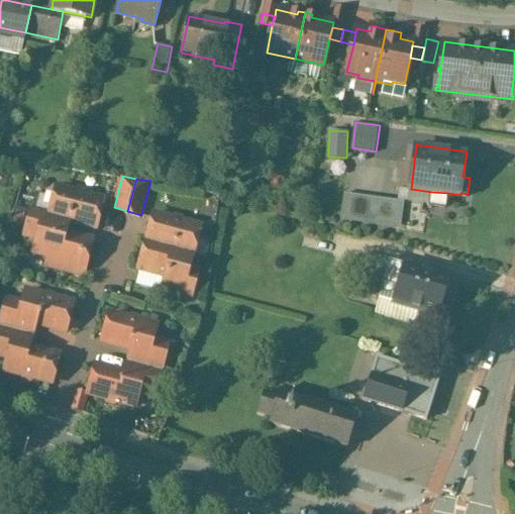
[(85,189),(78,187),(73,190),(58,186),(49,213),(71,219),(96,226),(104,198),(88,194),(85,189)]
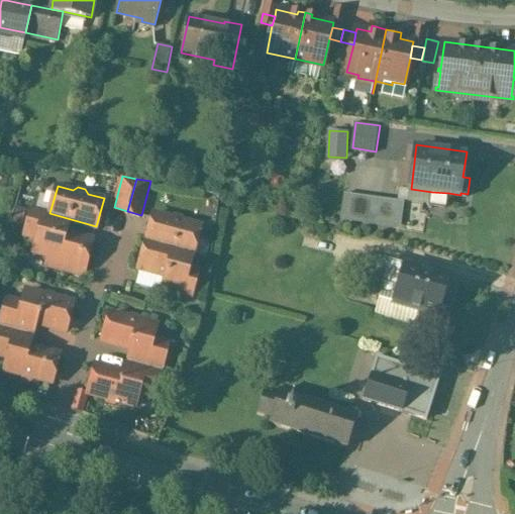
[(448,193),(432,192),(430,203),(447,205),(448,193)]
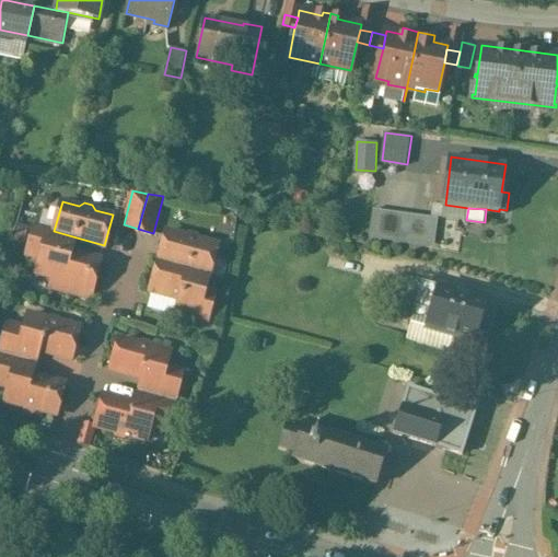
[(439,218),(374,209),(370,236),(434,246),(439,218)]
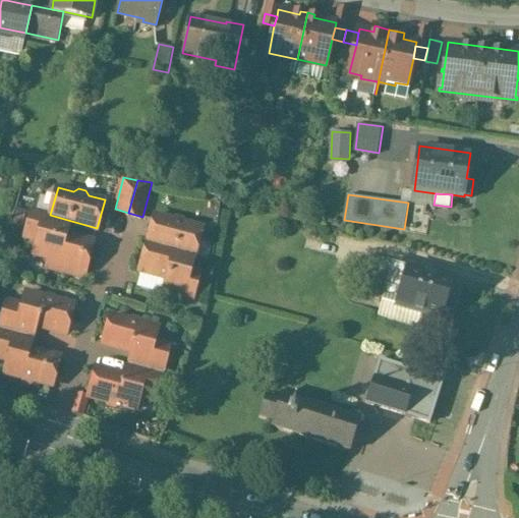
[(425,206),(413,204),(410,230),(427,232),(429,215),(424,214),(425,206)]
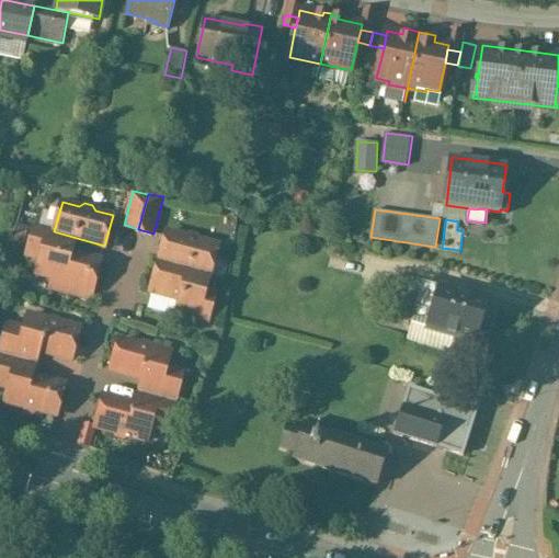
[(54,231),(35,227),(31,241),(44,245),(73,252),(73,251),(77,238),(54,231)]
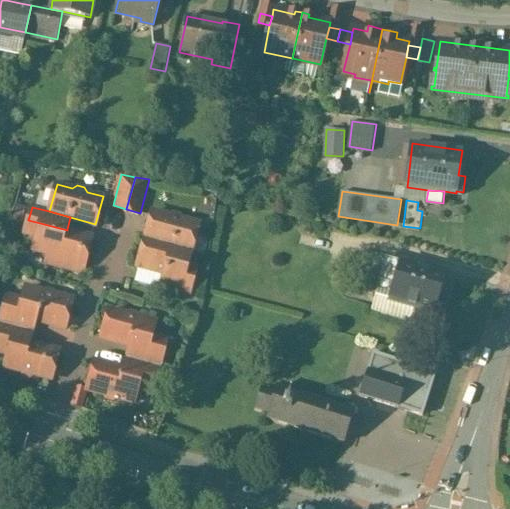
[(168,214),(153,210),(145,237),(191,250),(199,223),(184,219),(181,214),(173,212),(168,214)]
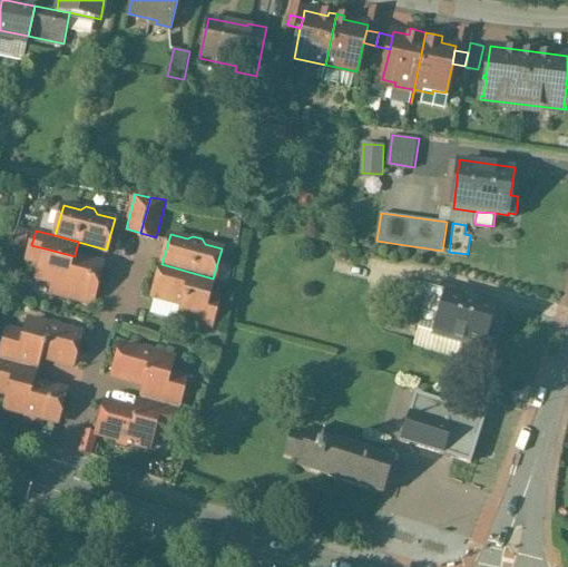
[(75,256),(45,248),(37,276),(54,282),(51,290),(92,301),(92,299),(94,292),(95,292),(96,291),(94,290),(100,264),(103,265),(103,263),(75,255),(75,256)]
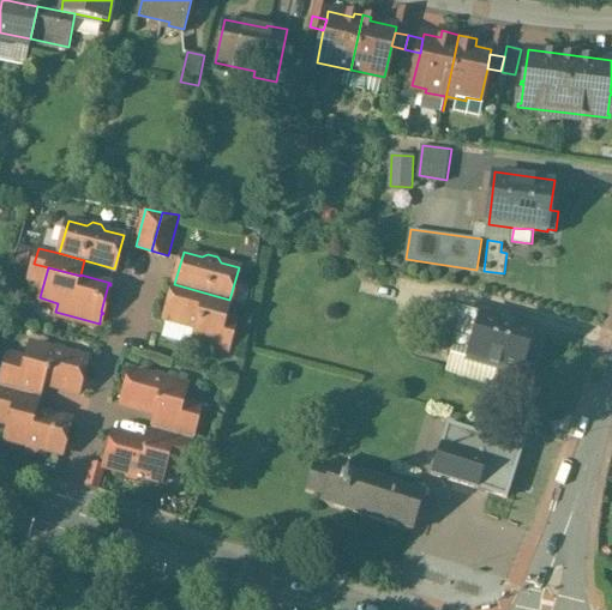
[(229,300),(174,284),(166,318),(198,326),(221,332),(222,331),(229,300)]
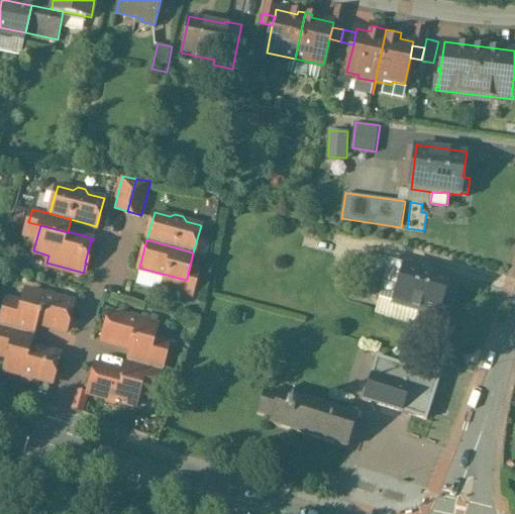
[(448,276),(405,264),(395,301),(438,314),(448,276)]
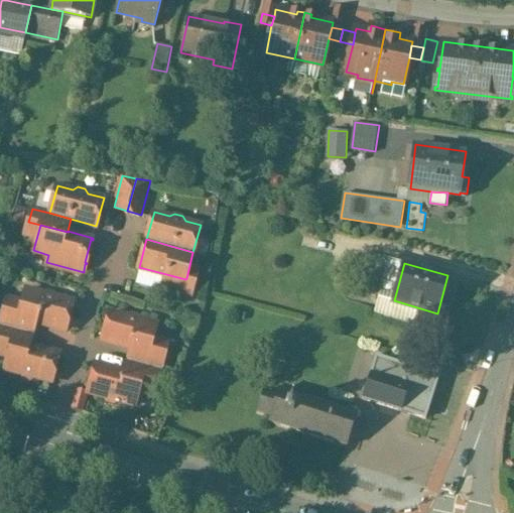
[(185,279),(166,274),(162,287),(191,294),(195,280),(186,278),(185,279)]
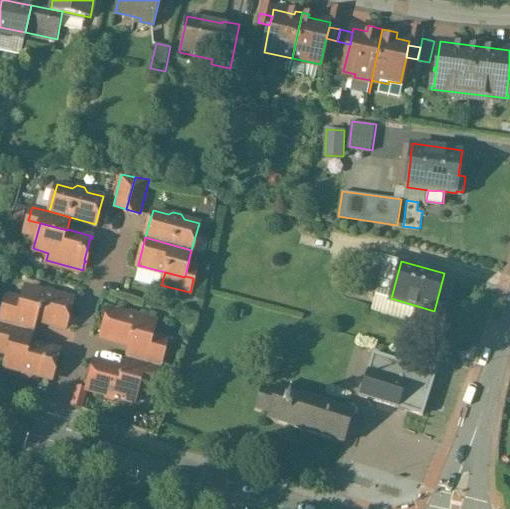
[(54,289),(47,287),(42,290),(26,286),(20,312),(36,316),(36,318),(65,326),(73,299),(57,295),(54,289)]
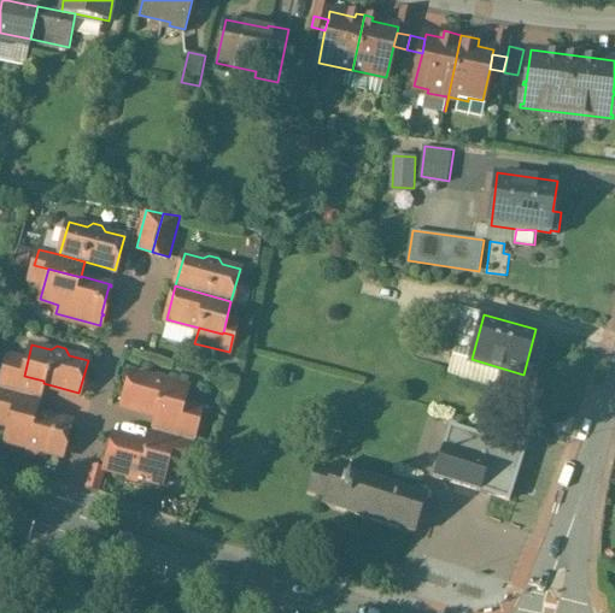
[(24,376),(5,371),(0,387),(40,398),(44,383),(44,381),(24,376)]
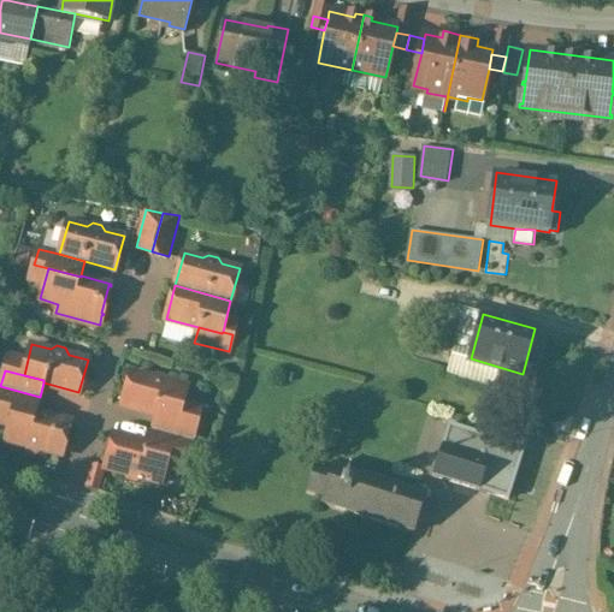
[(165,375),(157,373),(151,376),(131,372),(123,404),(158,414),(178,419),(179,417),(188,386),(169,381),(165,375)]
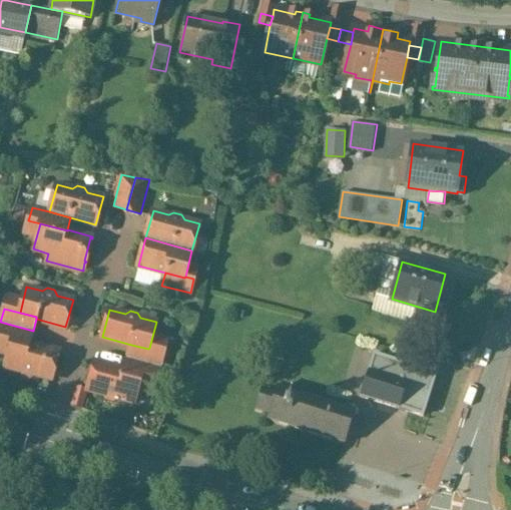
[(33,331),(0,322),(0,323),(0,336),(12,340),(29,345),(29,343),(33,331)]
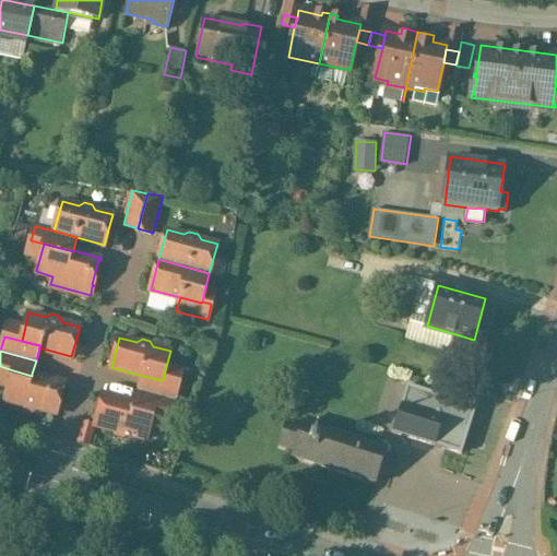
[(32,376),(13,370),(6,399),(23,403),(26,409),(34,411),(39,407),(57,412),(64,382),(32,374),(32,376)]
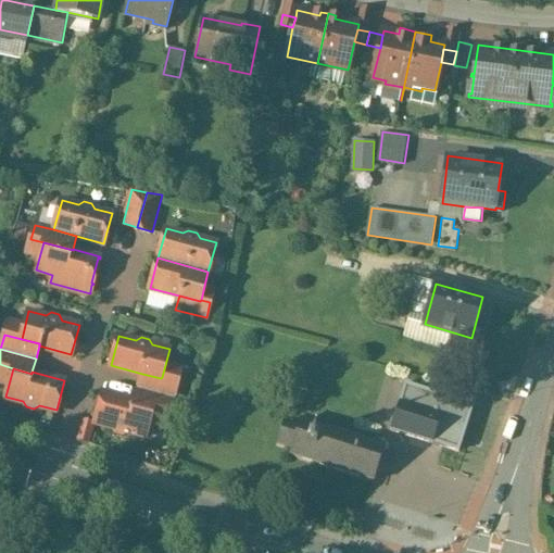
[(178,381),(162,377),(161,378),(142,374),(139,387),(174,397),(178,381)]
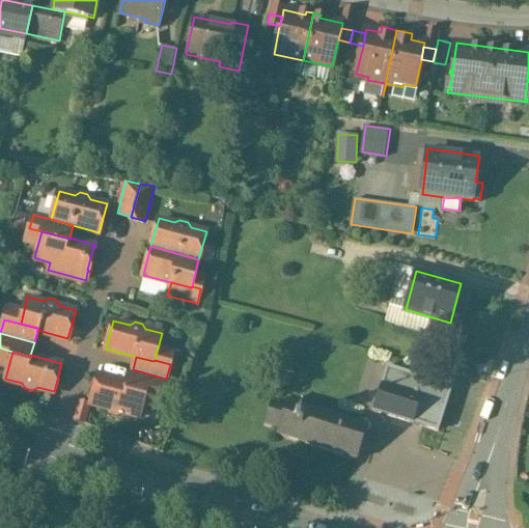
[(452,386),(388,365),(374,409),(438,428),(452,386)]
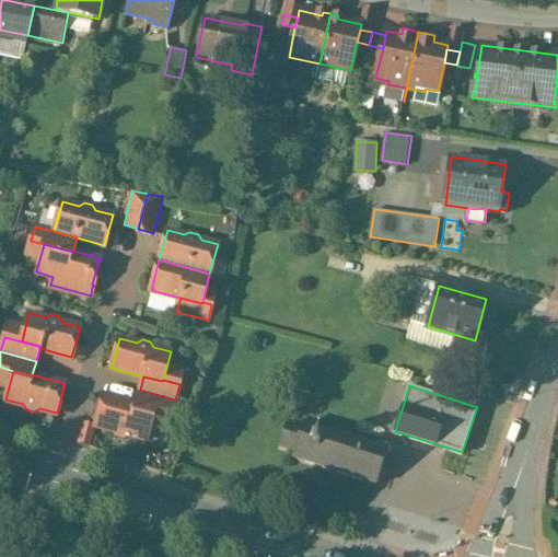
[(175,399),(140,390),(137,403),(155,408),(154,409),(172,415),(175,399)]
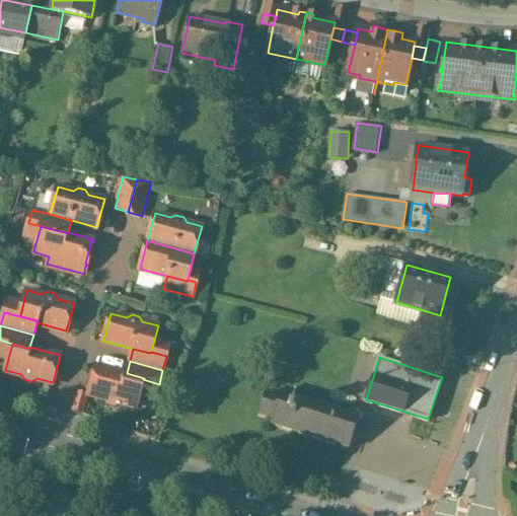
[(127,373),(96,365),(89,393),(104,398),(107,403),(116,406),(121,402),(136,407),(143,379),(144,378),(127,373)]
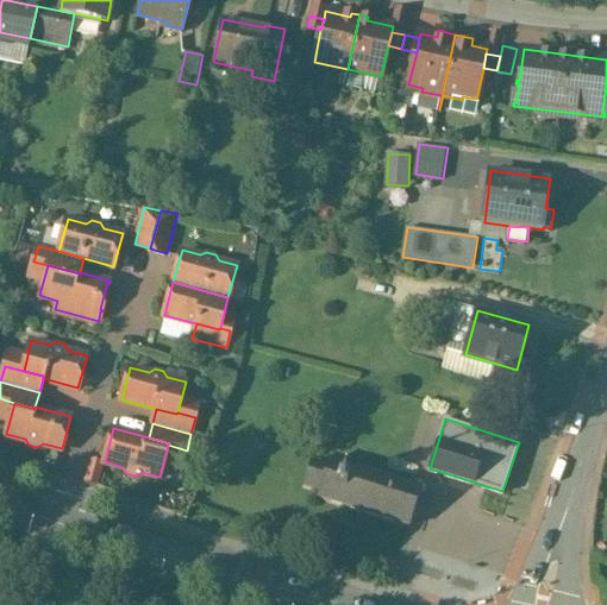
[(423,487),(330,458),(327,465),(312,460),(304,485),(320,490),(318,496),(411,525),(423,487)]
